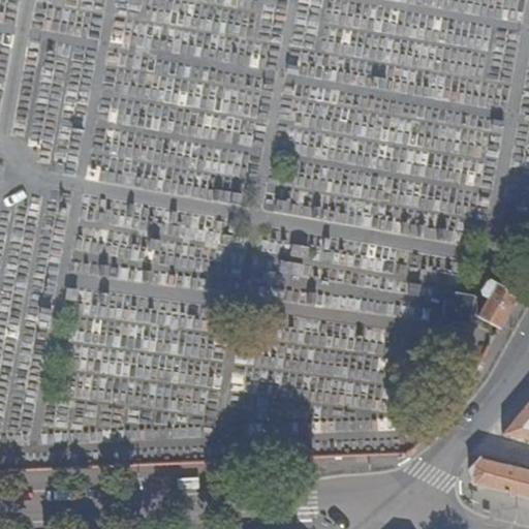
[(502,285),(508,274),(496,268),(490,279),(502,285)]
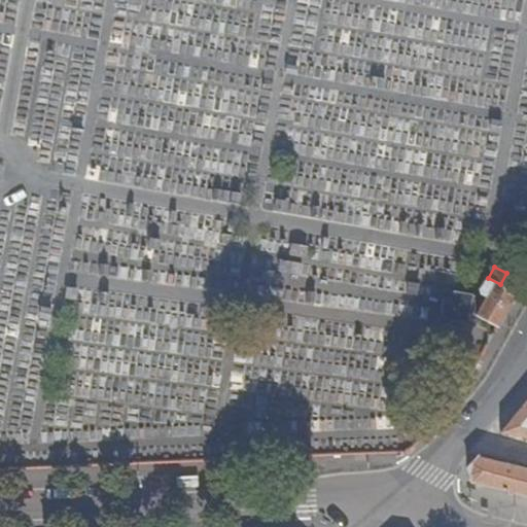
[(476,315),(498,327),(521,286),(515,283),(511,277),(508,270),(506,273),(500,284),(488,278),(484,280),(479,288),(481,293),(486,296),(476,315)]
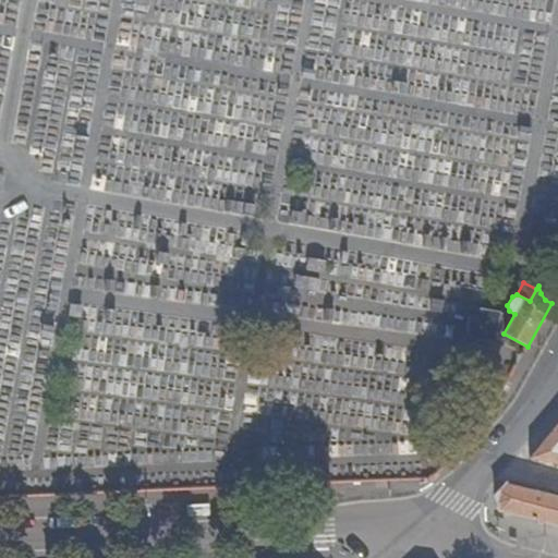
[(495,332),(500,312),(482,307),(480,316),(470,314),(465,332),(494,339),(495,332)]
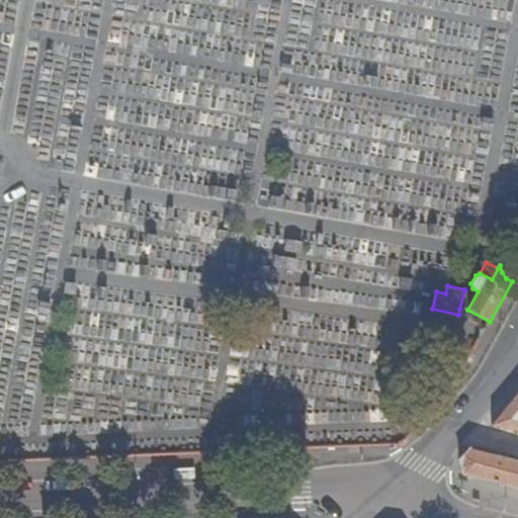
[(517,396),(493,426),(517,431),(517,396)]
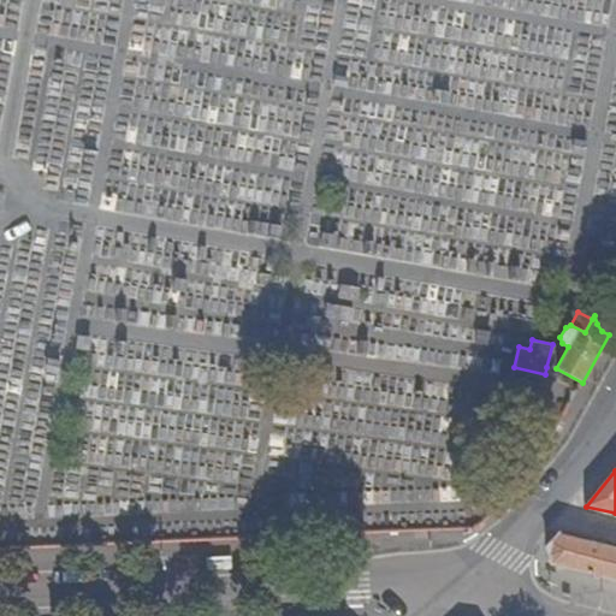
[(615,549),(562,535),(561,533),(546,548),(551,564),(615,580),(615,549)]
